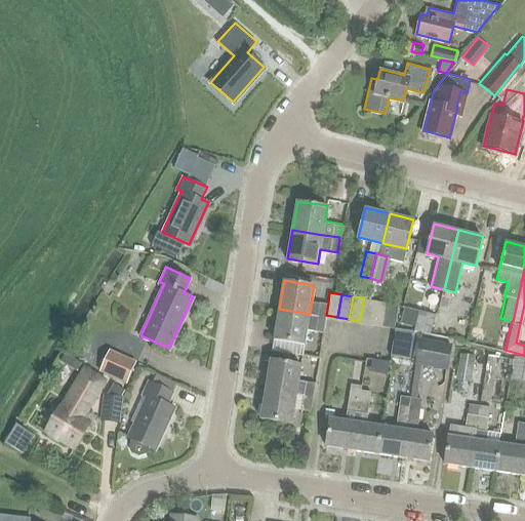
[(371,323),(375,299),(364,297),(360,321),(371,323)]
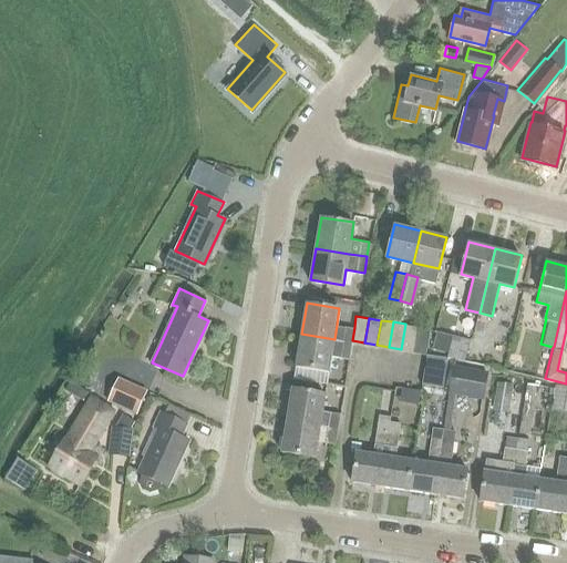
[(413,350),(416,326),(405,324),(401,349),(413,350)]
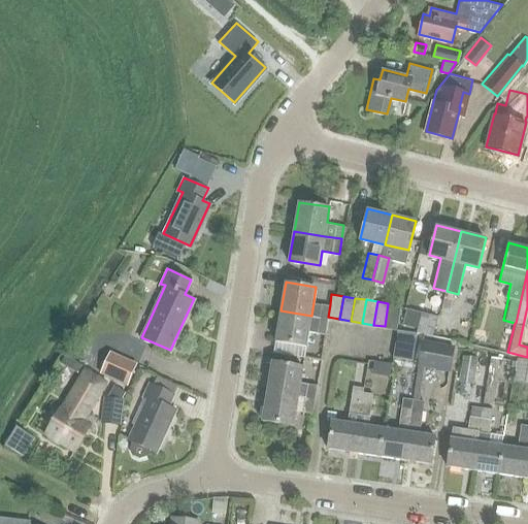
[(328,318),(328,317),(330,304),(314,302),(311,316),(328,318)]
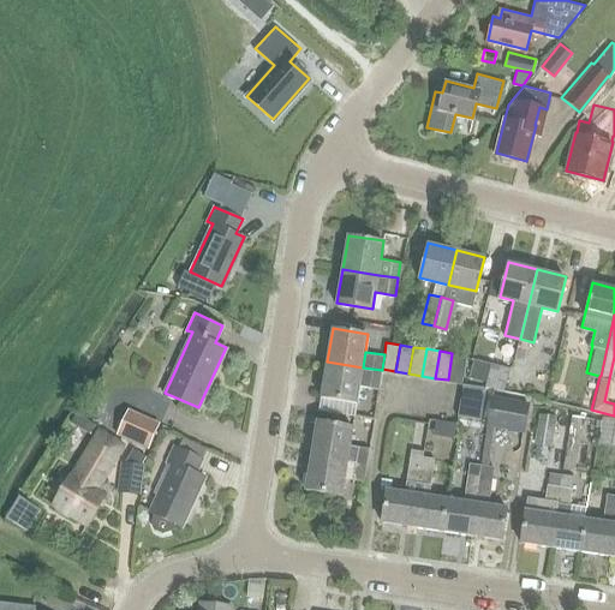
[(461,382),(466,356),(452,353),(448,380),(461,382)]
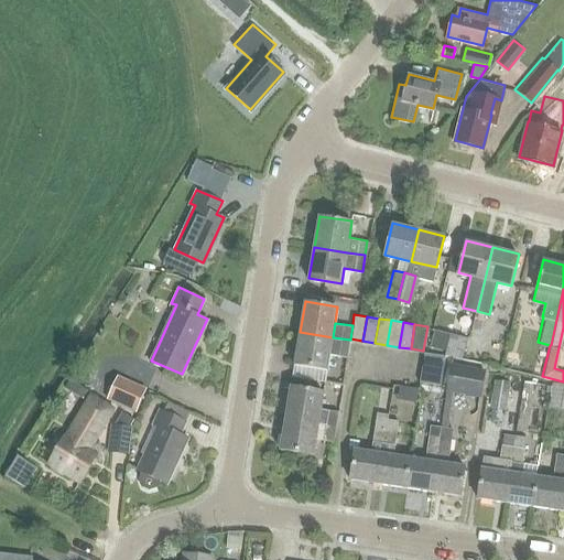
[(329,353),(333,337),(300,332),(294,363),(327,368),(329,353)]
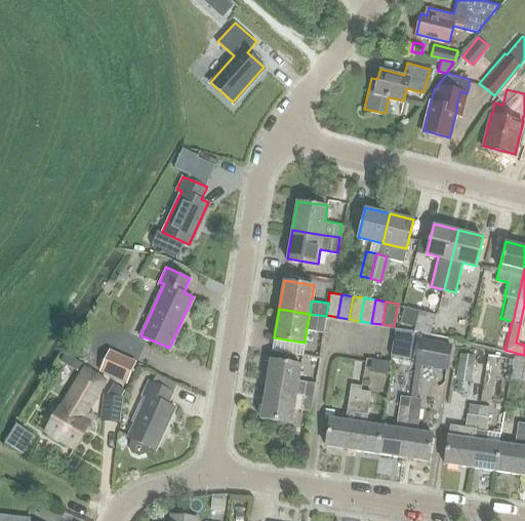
[(418,309),(413,328),(430,333),(435,313),(418,309)]
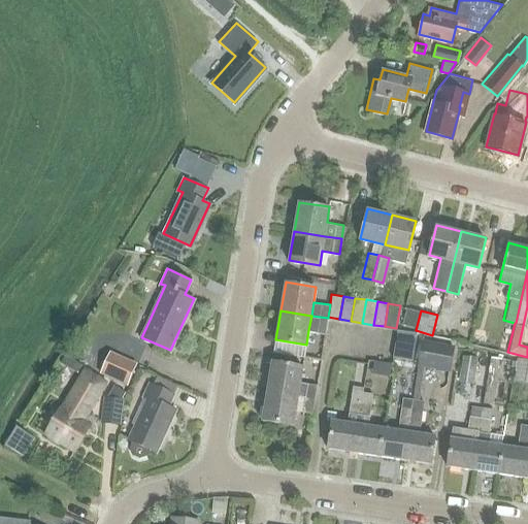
[(325,333),(328,318),(311,316),(308,330),(325,333)]
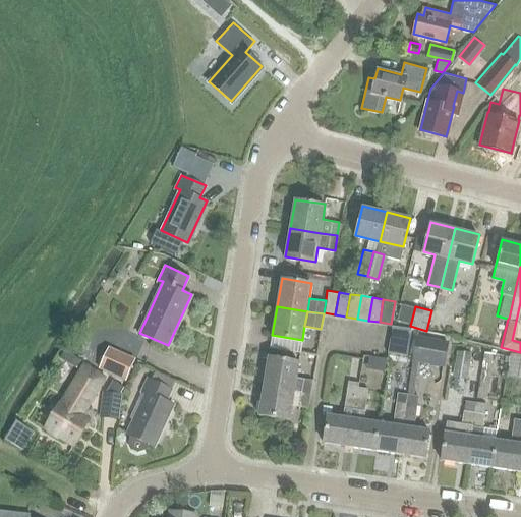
[(447,339),(414,334),(410,360),(443,365),(447,339)]
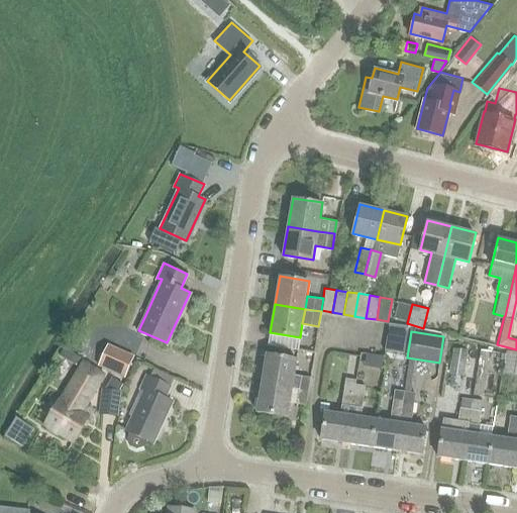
[(133,353),(106,341),(96,364),(123,376),(133,353)]
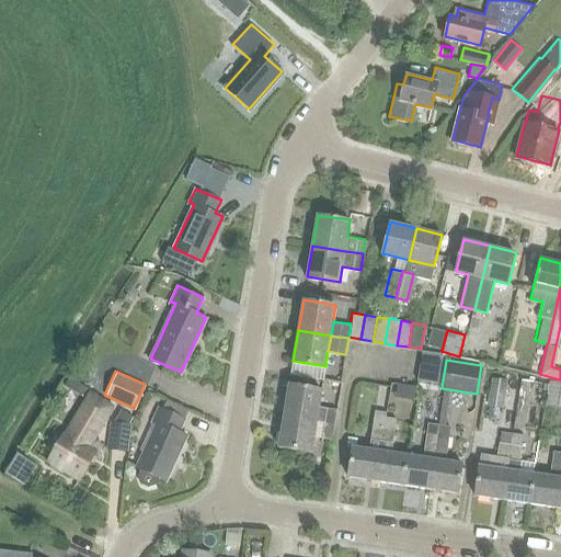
[(517,378),(489,375),(485,402),(501,405),(502,399),(515,401),(517,378)]
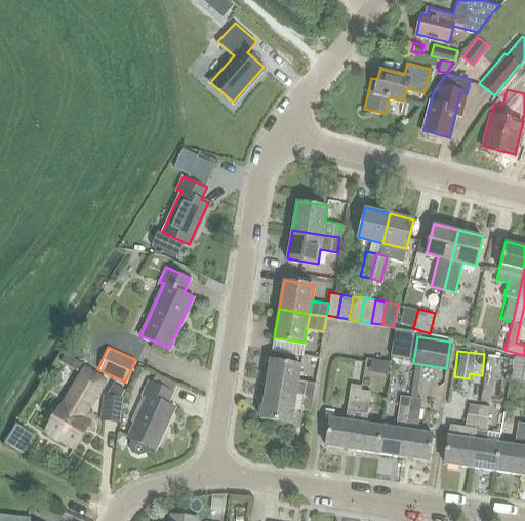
[(524,357),(515,355),(511,378),(524,381),(524,357)]
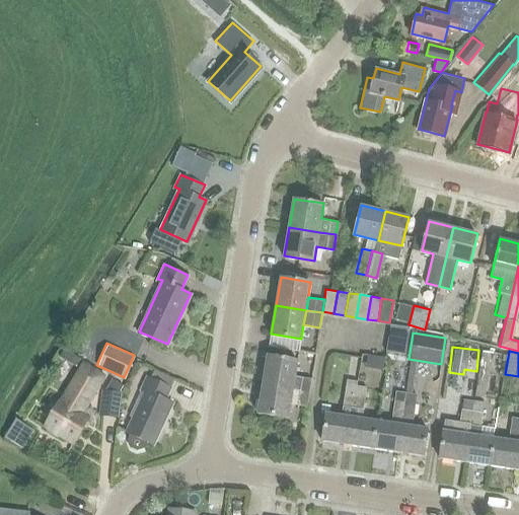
[(385,369),(386,354),(367,353),(366,368),(385,369)]
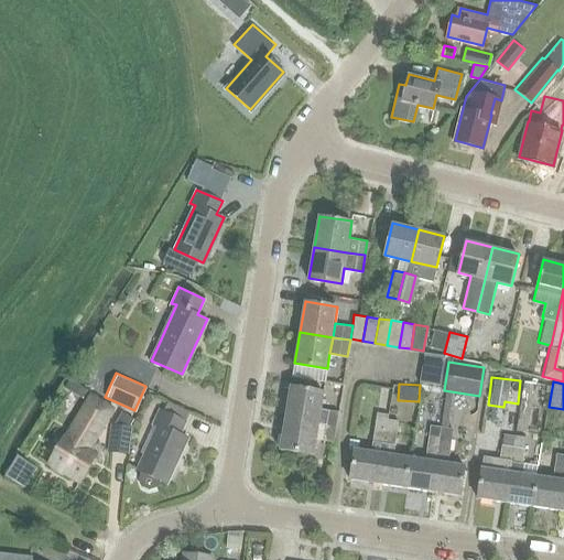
[(321,407),(324,391),(291,386),(285,417),(318,422),(334,424),(337,410),(321,407)]
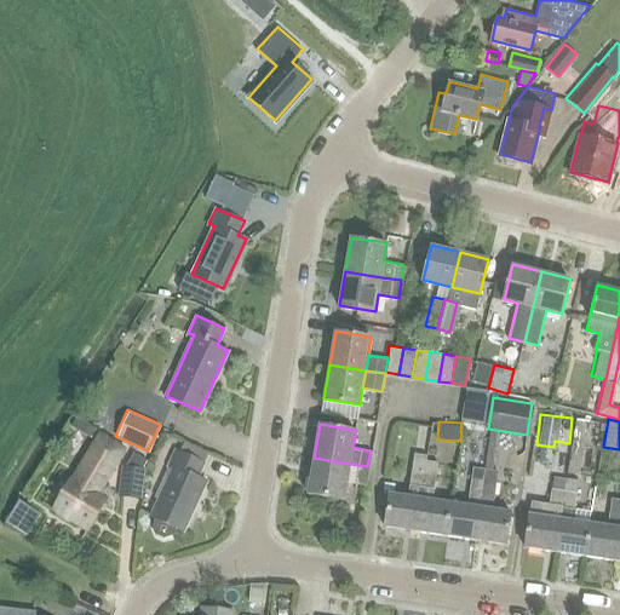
[(104,498),(96,493),(124,447),(99,434),(73,478),(72,478),(55,506),(87,527),(104,498)]
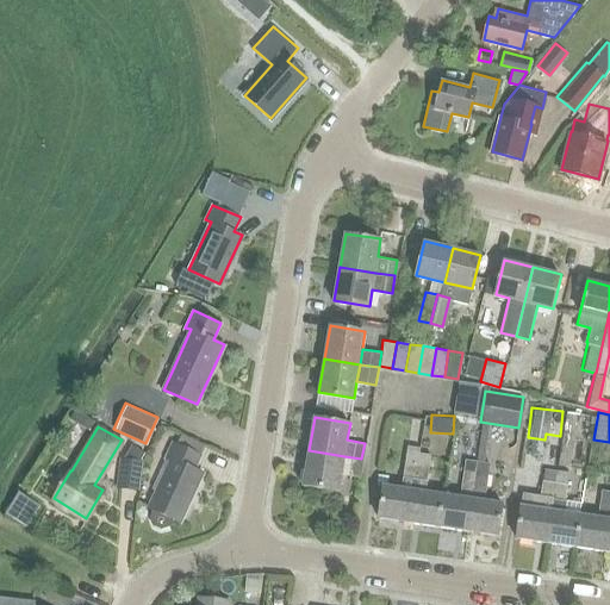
[(180,521),(203,472),(194,468),(200,454),(173,441),(166,456),(170,459),(149,506),(154,509),(150,516),(153,524),(161,528),(169,524),(173,517),(180,521)]
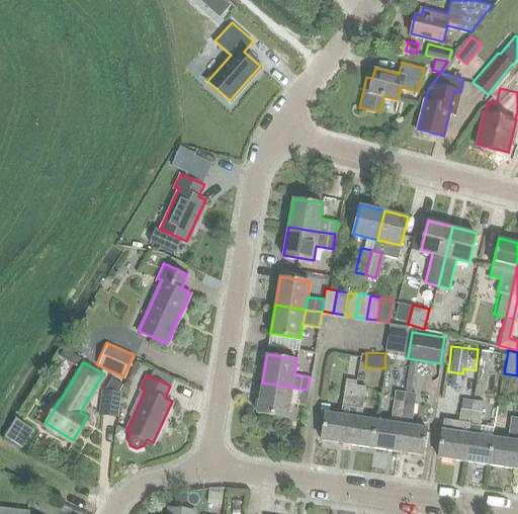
[(347,442),(356,382),(354,382),(355,378),(344,376),(339,414),(325,412),(322,438),(347,442)]
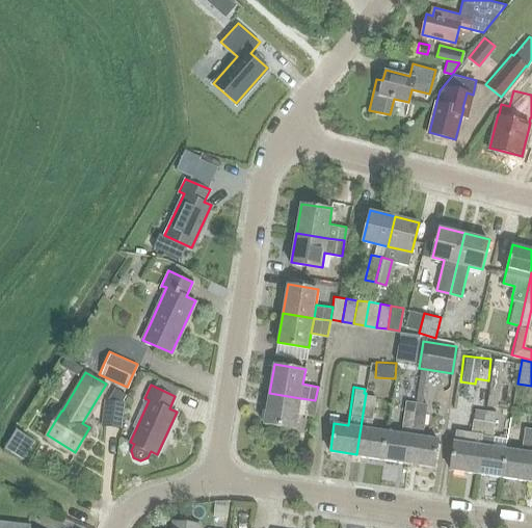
[(103,421),(117,422),(120,399),(123,395),(111,388),(105,397),(103,421)]
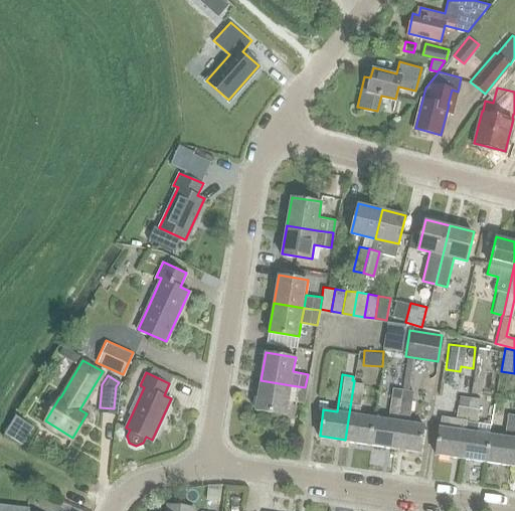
[(305,387),(291,385),(261,380),(255,408),(286,413),(289,398),(303,401),(305,387)]
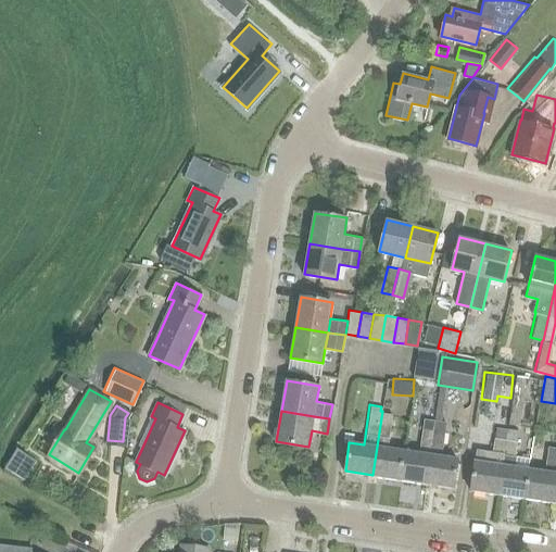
[(393,413),(382,411),(373,475),(400,478),(403,450),(388,448),(393,413)]
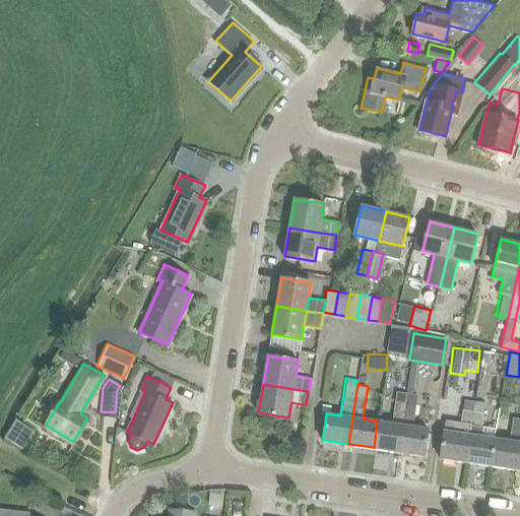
[(398,451),(407,392),(396,390),(391,423),(377,421),(374,447),(398,451)]
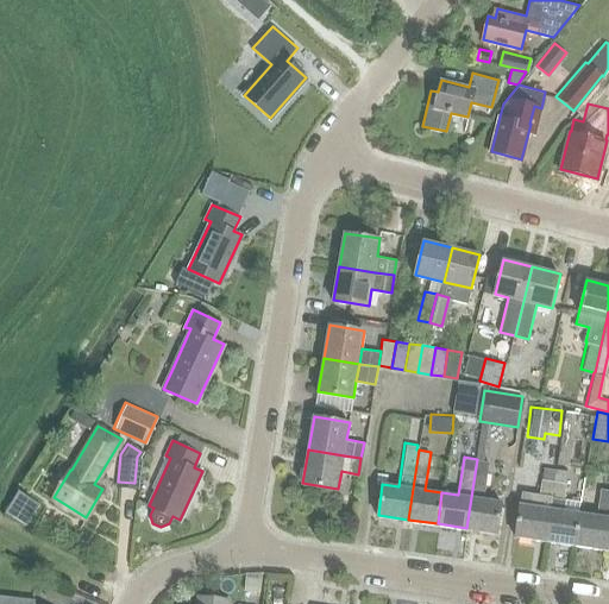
[(489,460),(477,459),(466,528),(496,532),(501,501),(484,498),(489,460)]
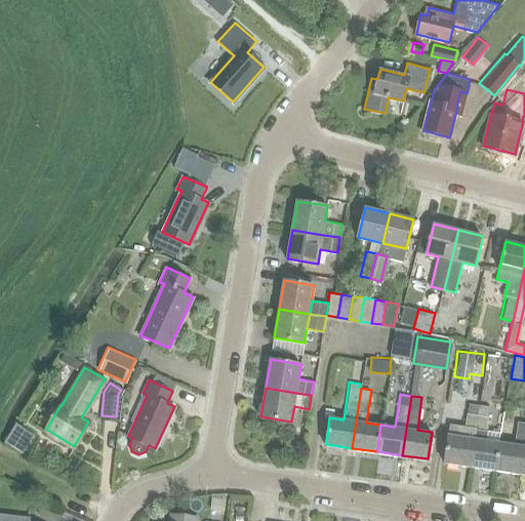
[(478,414),(480,403),(469,401),(465,425),(450,423),(444,462),(470,466),(478,414)]
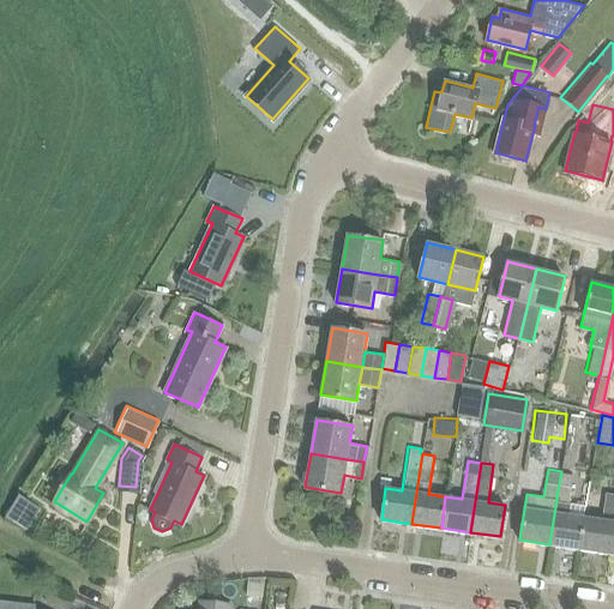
[(584,517),(570,514),(571,502),(570,502),(573,472),(561,471),(559,484),(549,544),(579,549),(584,517)]
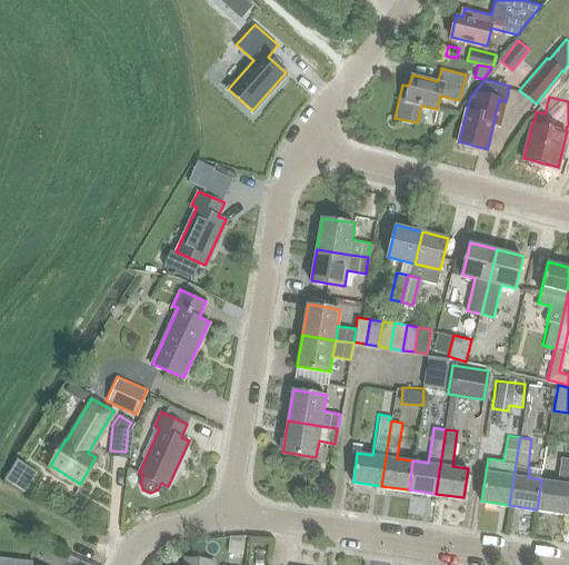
[(568,484),(568,482),(568,456),(559,455),(555,482),(541,479),(537,509),(565,513),(568,484)]
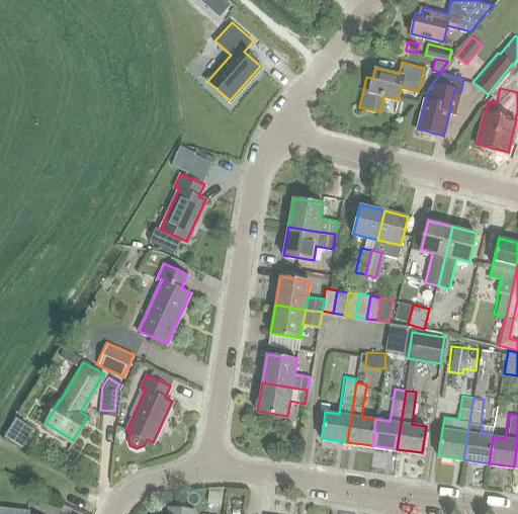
[(222,503),(223,491),(208,490),(207,501),(222,503)]
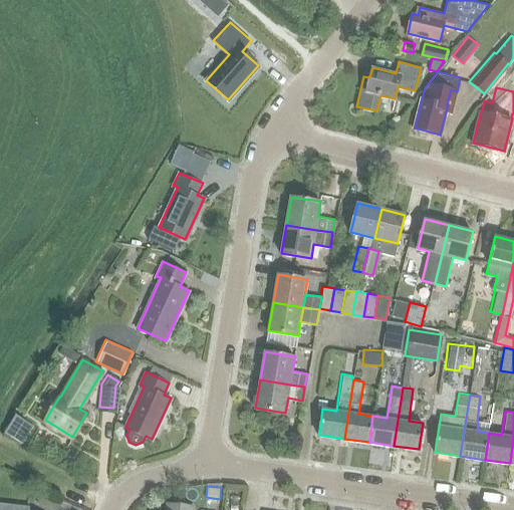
[(28,509),(30,505),(0,501),(0,509),(28,509)]
